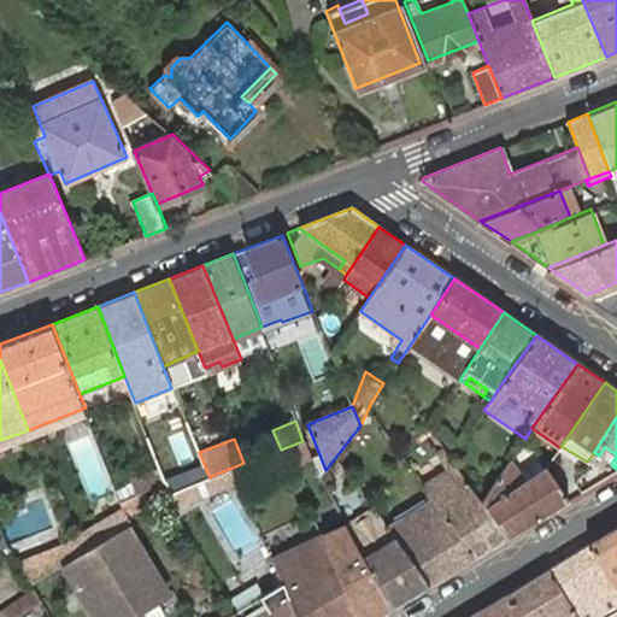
[(599,456),(611,464),(616,454),(605,447),(599,456)]
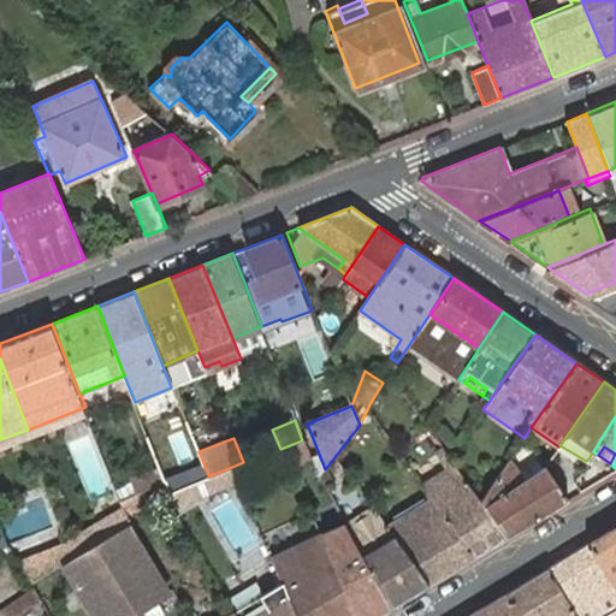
[(425,483),(432,493),(474,556),(507,537),(481,499),(450,456),(443,462),(448,468),(425,483)]
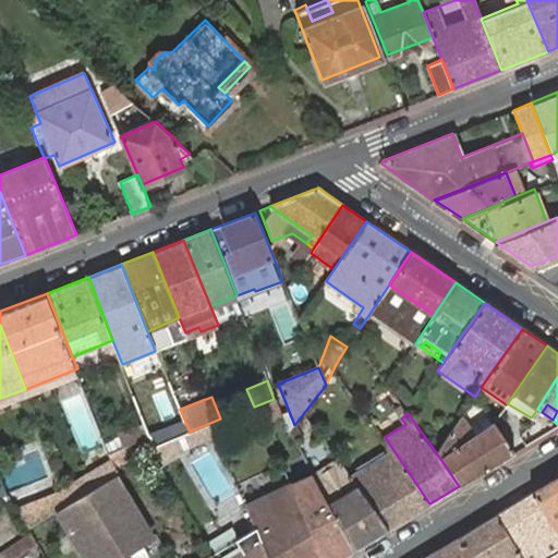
[(436,452),(459,486),(513,453),(494,422),(473,435),(461,416),(436,452)]
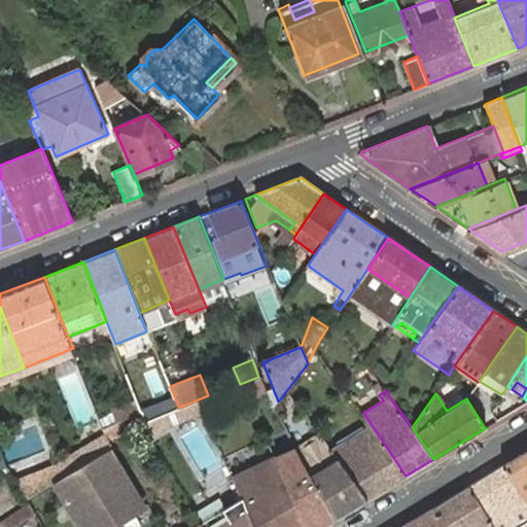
[(201,398),(180,407),(184,418),(206,410),(201,398)]
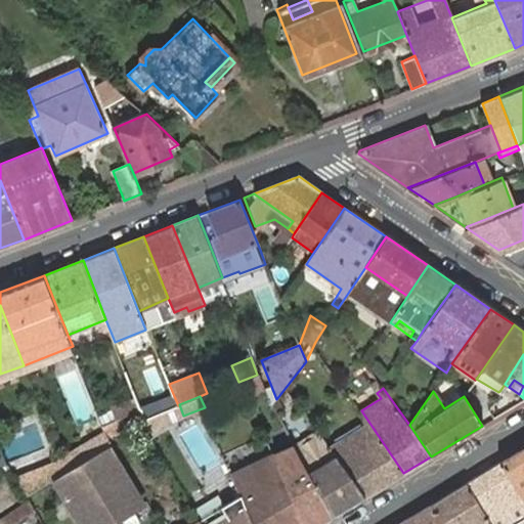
[(103,423),(107,431),(139,419),(134,410),(103,423)]
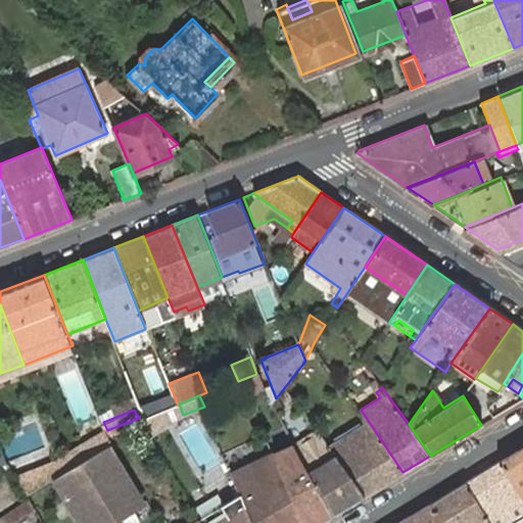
[(160,411),(145,417),(150,428),(164,422),(160,411)]
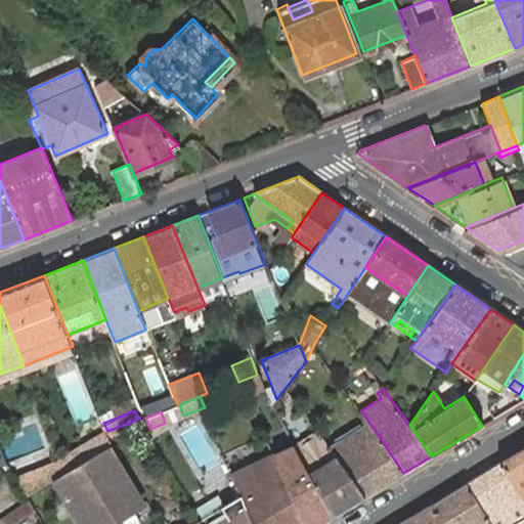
[(328,448),(363,497),(403,473),(367,420),(328,446),(328,448)]
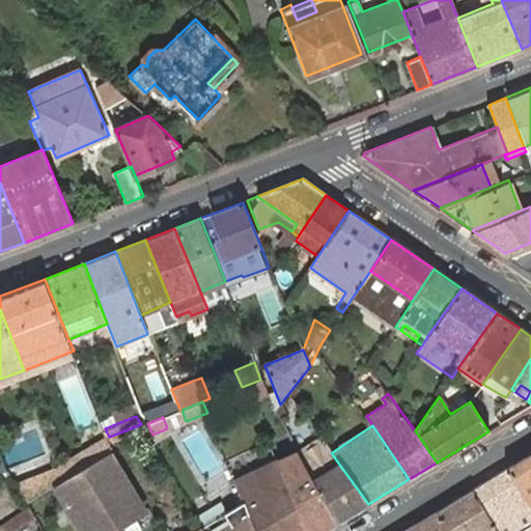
[(201,430),(185,439),(202,476),(219,469),(201,430)]
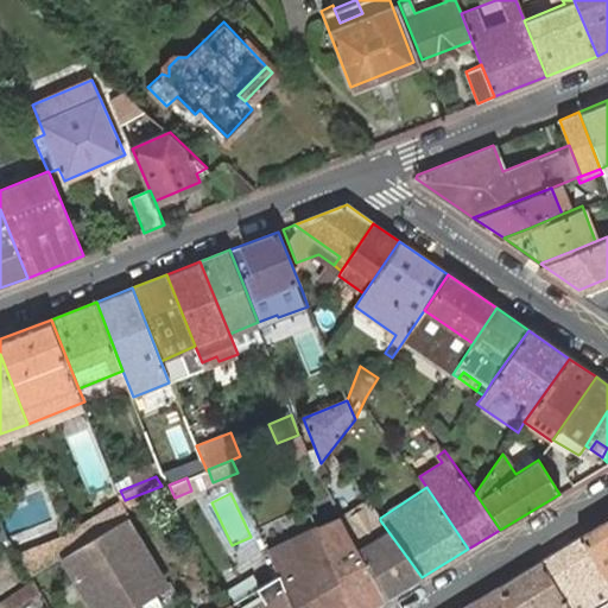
[(90,514),(97,533),(128,517),(132,513),(125,500),(90,514)]
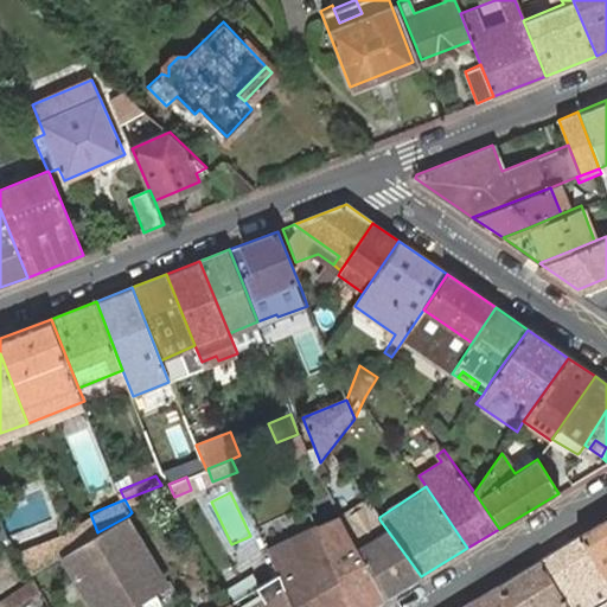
[(345,523),(346,525),(352,537),(385,598),(421,576),(379,519),(379,517),(371,506),(345,523)]
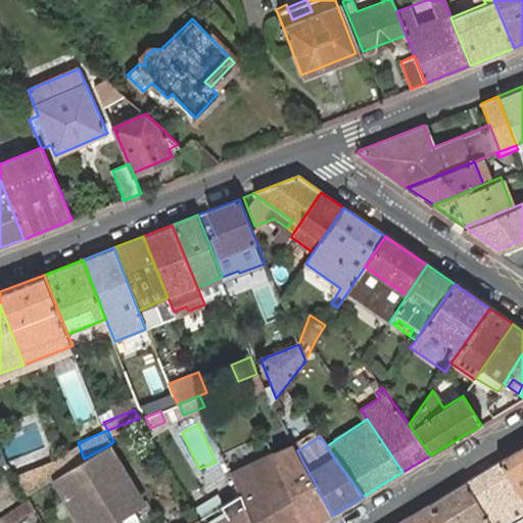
[(84,459),(53,476),(80,522),(101,522),(141,501),(110,444),(84,459)]
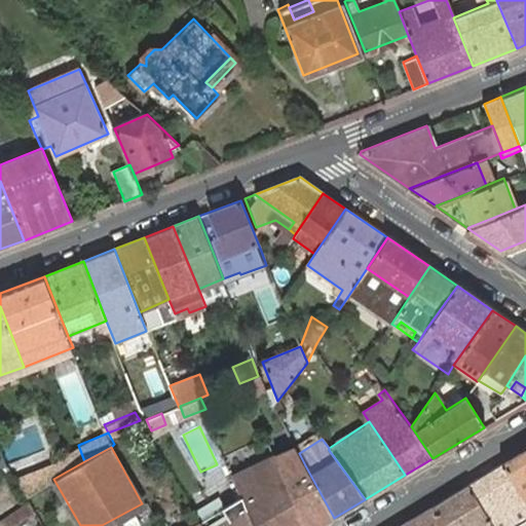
[(277,467),(302,525),(321,525),(334,518),(305,465),(300,455),(299,453),(296,448),(274,459),(277,467)]
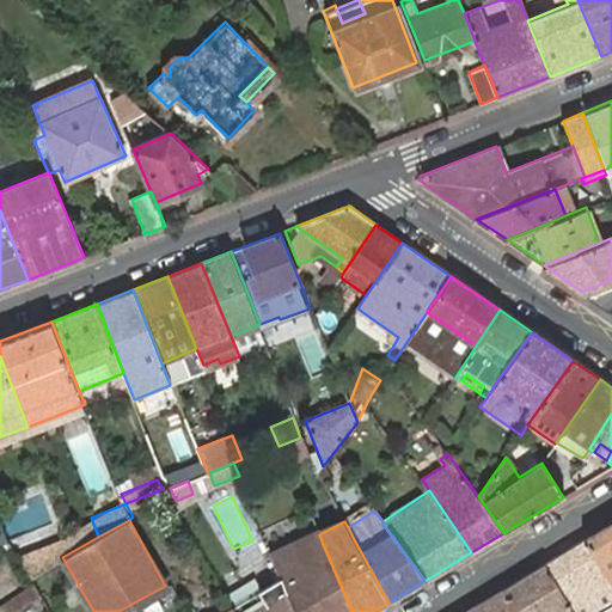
[(611,524),(585,540),(611,587),(611,524)]
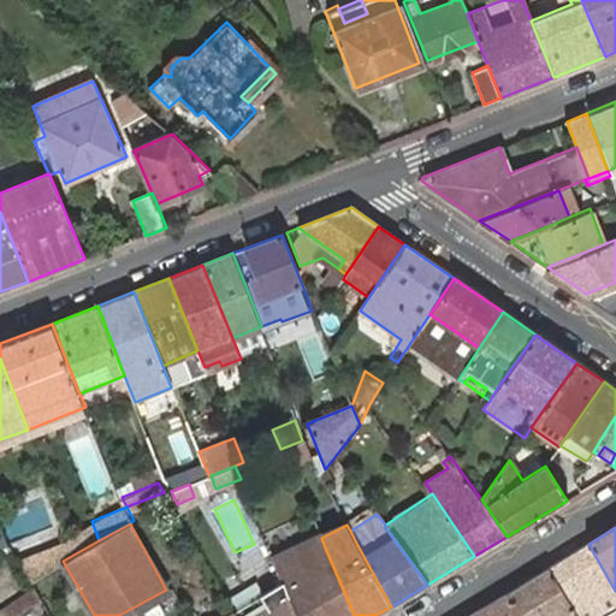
[(272,557),(282,581),(296,615),(354,615),(325,548),(321,538),(320,537),(272,557)]
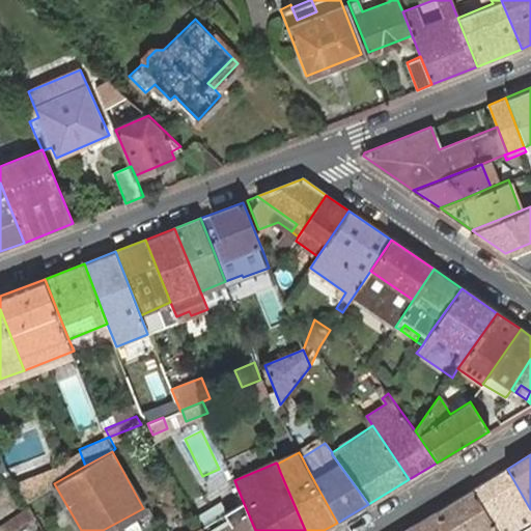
[(50,467),(15,481),(26,500),(54,483),(55,482),(50,467)]
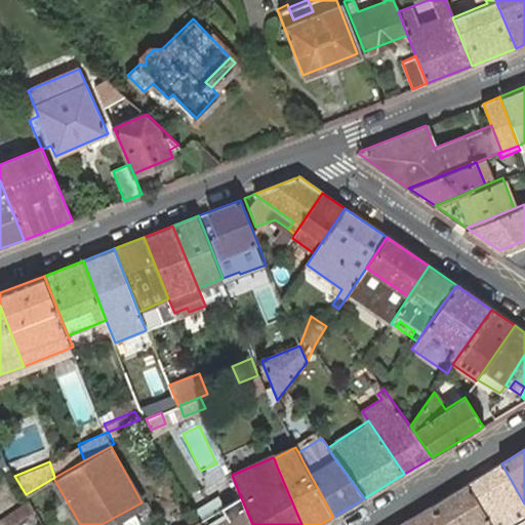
[(524,524),(524,503),(501,463),(466,484),(490,524),(524,524)]
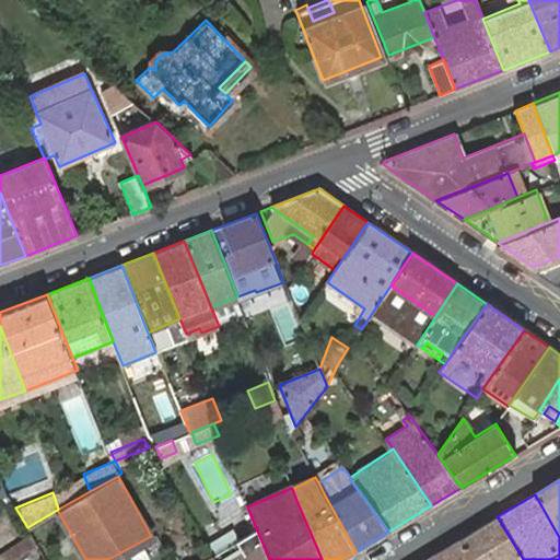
[(523,559),(497,516),(461,539),(471,559),(523,559)]
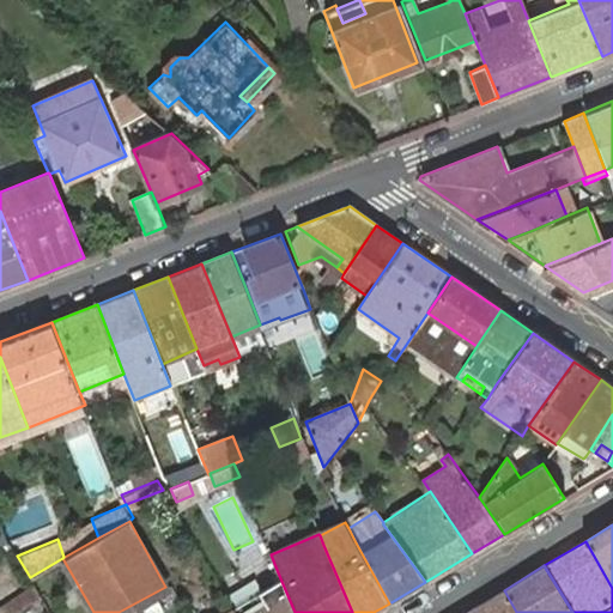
[(232,608),(234,612),(295,612),(280,578),(230,606),(232,608)]
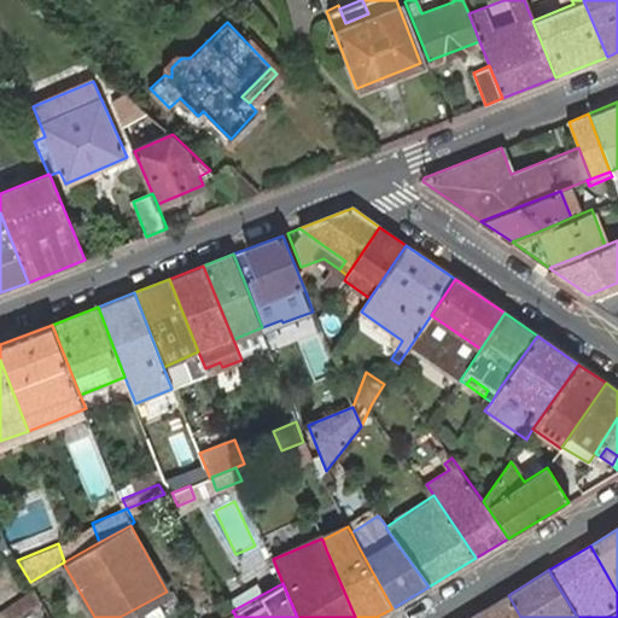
[(40,600),(34,588),(24,594),(31,606),(40,600)]
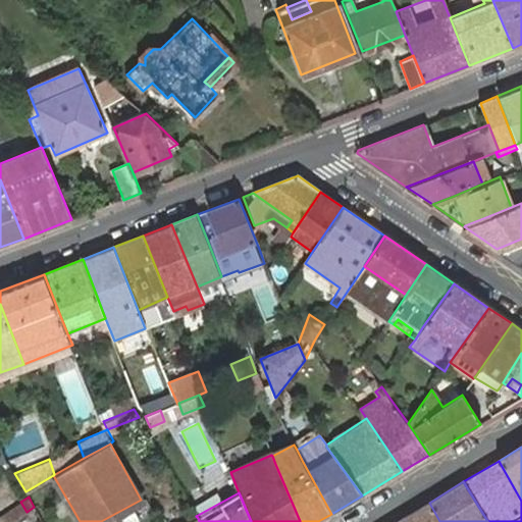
[(10,521),(27,512),(20,502),(0,515),(0,516),(3,521),(10,521)]
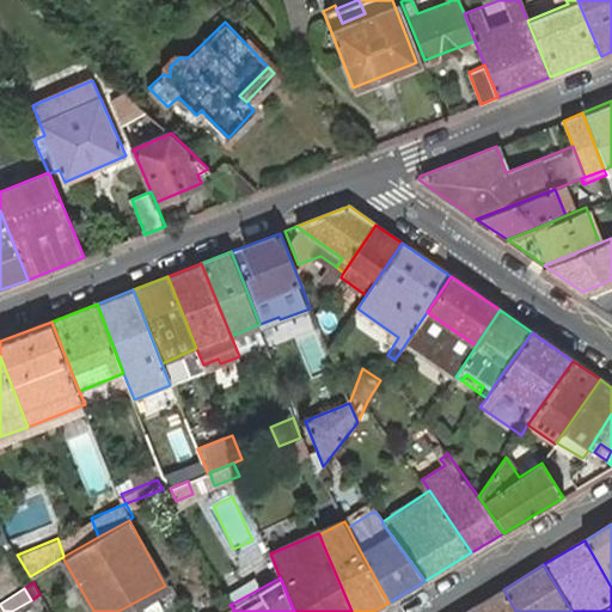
[(515,611),(503,589),(465,611),(515,611)]
